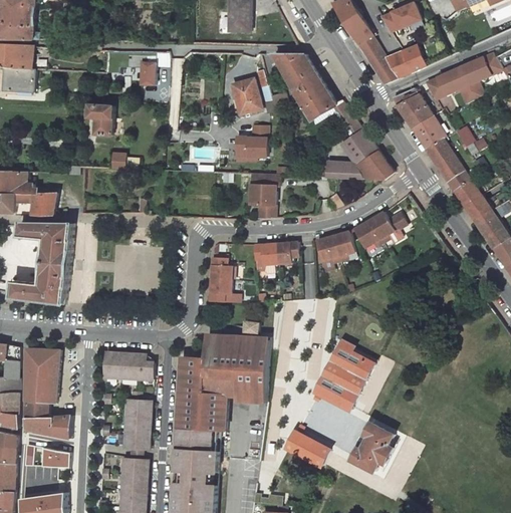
[(0,37),(12,38),(15,0),(0,0),(0,37)]
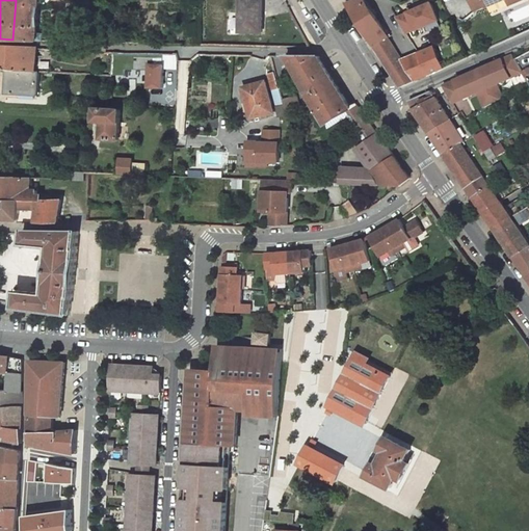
[(20,0),(16,0),(12,40),(35,41),(35,32),(37,0),(20,0)]
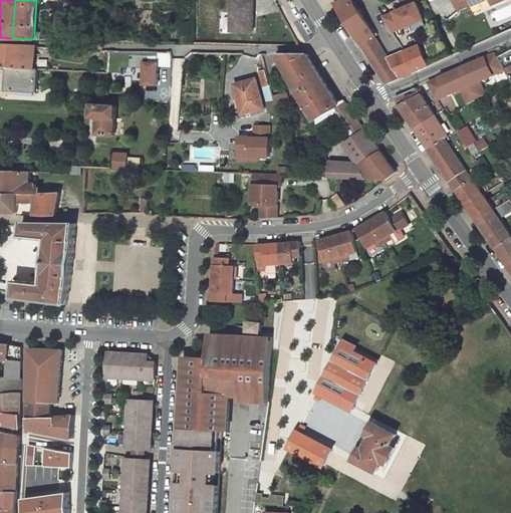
[(249,7),(249,0),(229,0),(229,29),(251,30),(251,7),(249,7)]
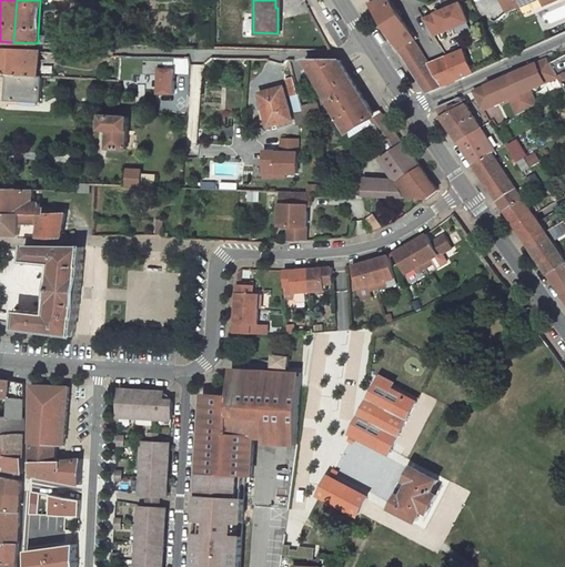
[(373,0),(367,2),(396,48),(412,39),(397,16),(387,0),(373,0)]
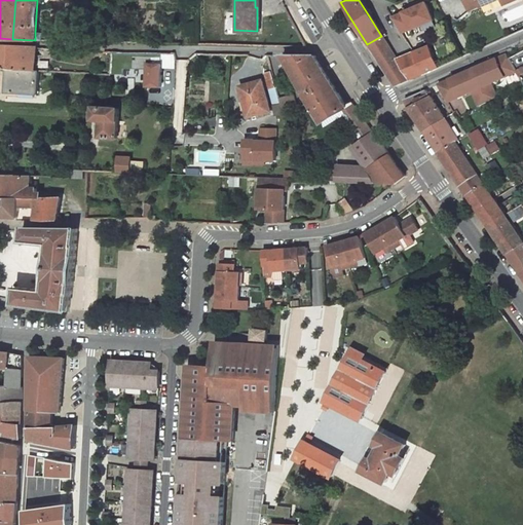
[(462,0),(468,9),(479,4),(480,6),(493,0),(499,0),(500,3),(508,0),(462,0)]
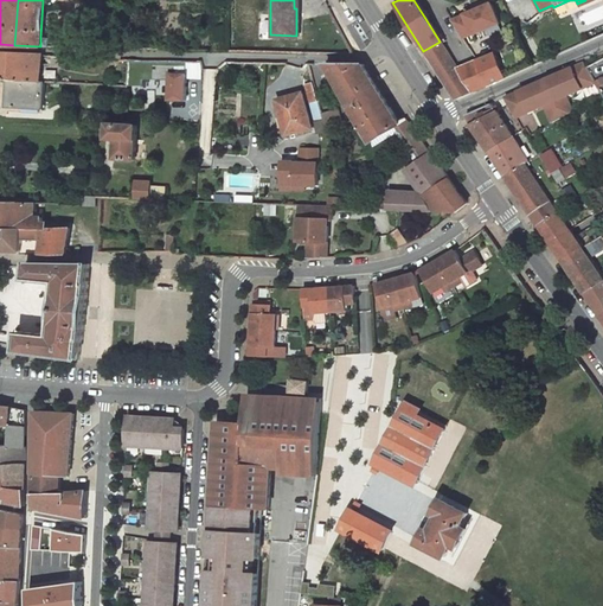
[(463,13),(449,19),(460,38),(496,21),(488,2),(470,10),(467,4),(460,6),(463,13)]
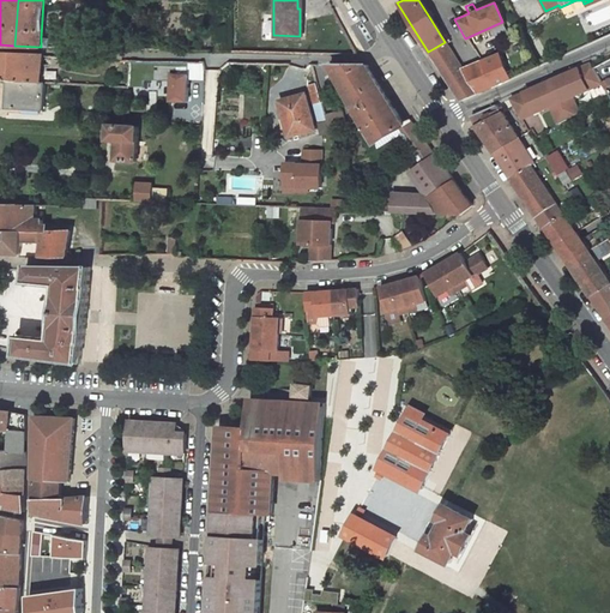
[(230,37),(223,37),(223,42),(212,41),(212,50),(230,50),(230,37)]
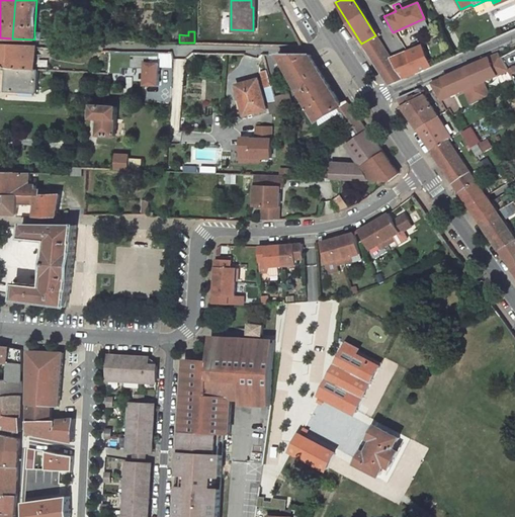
[(375,35),(361,44),(388,84),(402,77),(390,58),(375,35)]
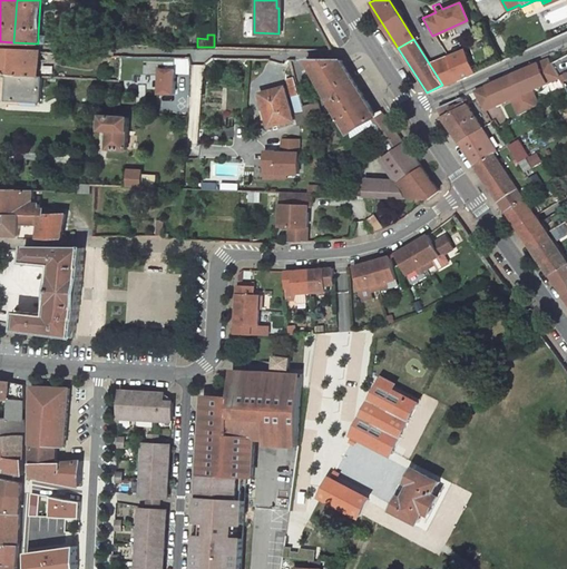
[(36,76),(38,50),(0,48),(0,72),(5,74),(36,76)]
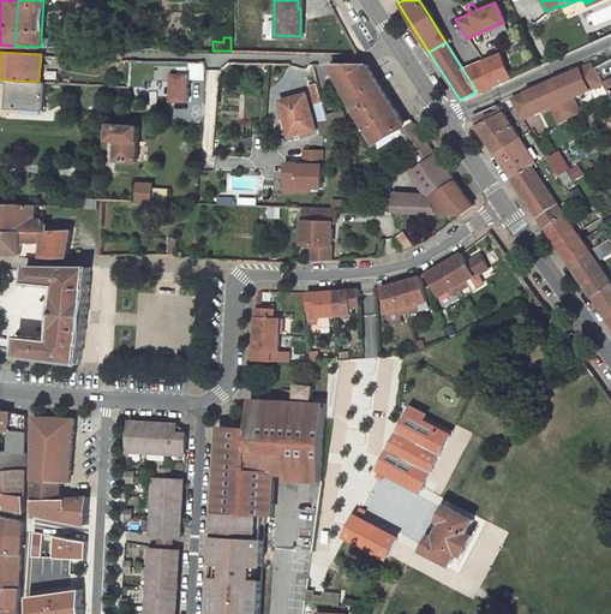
[(509,78),(498,53),(480,60),(481,61),(492,85),(509,78)]
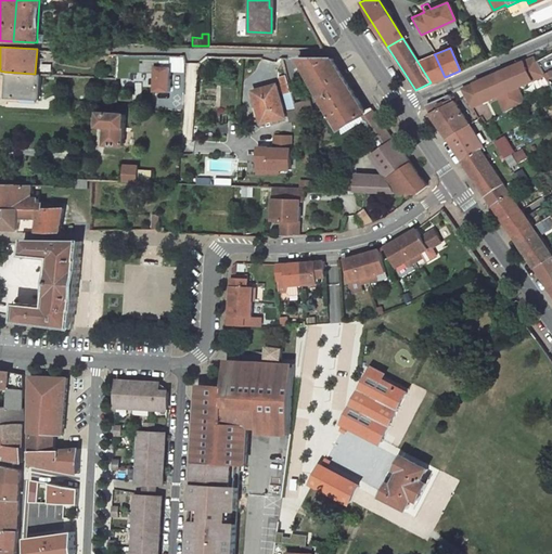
[(434,54),(418,62),(431,82),(445,77),(435,55),(434,54)]
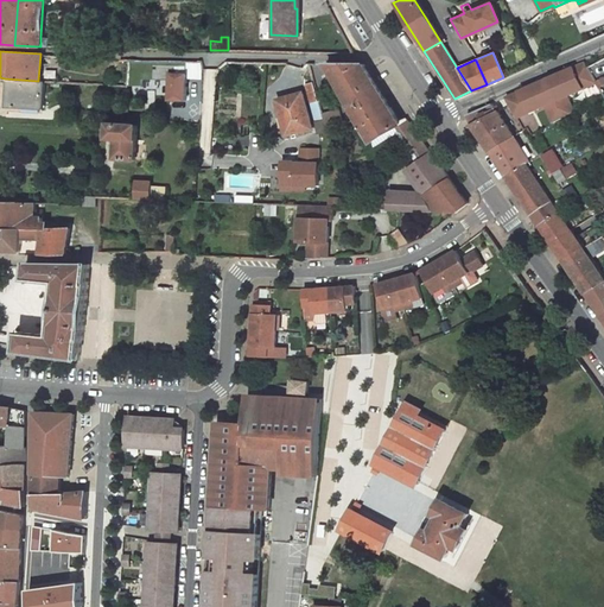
[(361,63),(324,62),(347,101),(374,83),(369,76),(366,78),(362,73),(366,70),(361,63)]
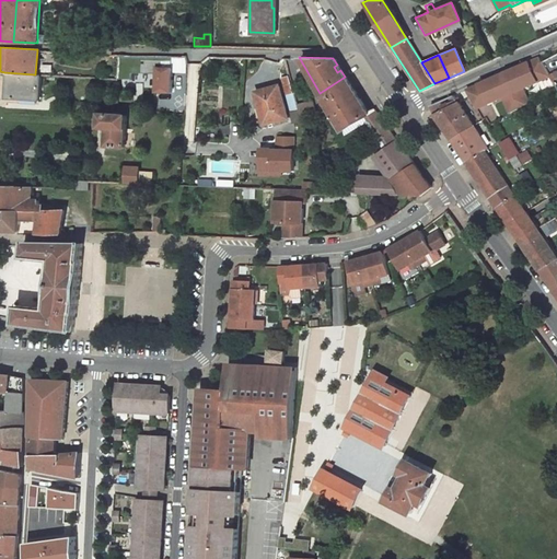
[(463,89),(474,107),(500,96),(508,113),(526,102),(521,88),(547,76),(547,74),(540,61),(537,57),(463,89)]
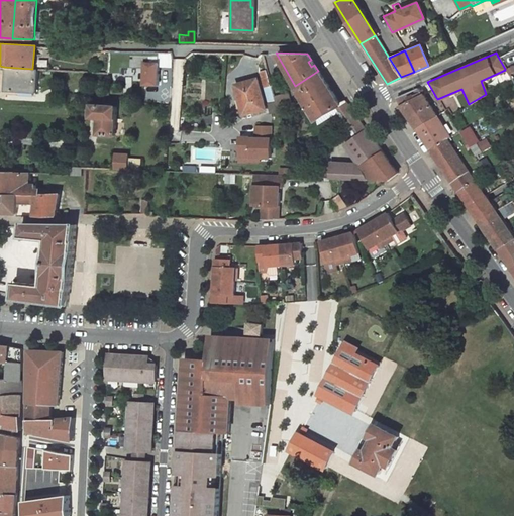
[(511,66),(504,53),(498,57),(505,69),(511,66)]
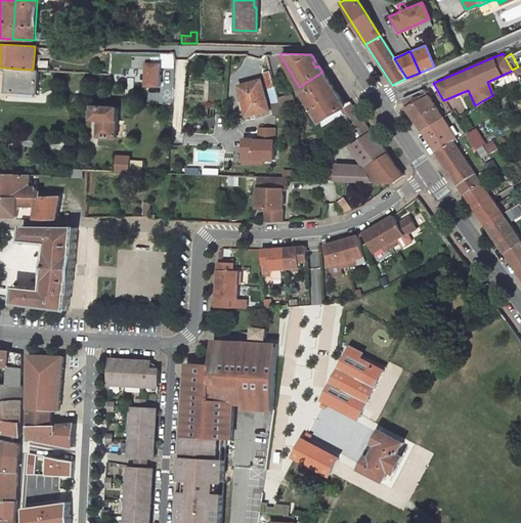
[(147,60),(144,86),(154,87),(152,102),(168,104),(169,91),(160,90),(164,62),(147,60)]
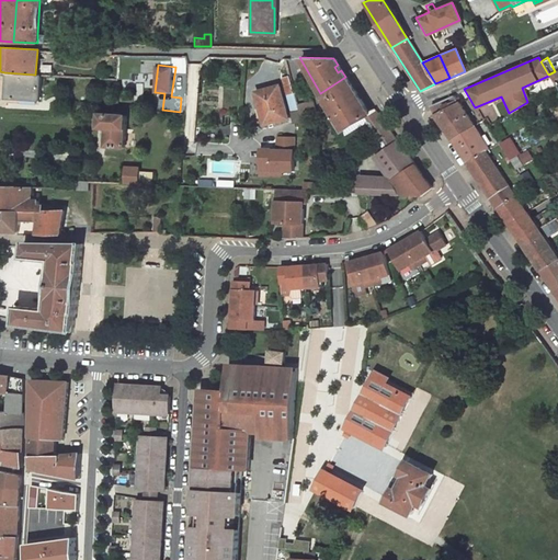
[(37,100),(38,75),(35,75),(4,72),(3,98),(37,100)]
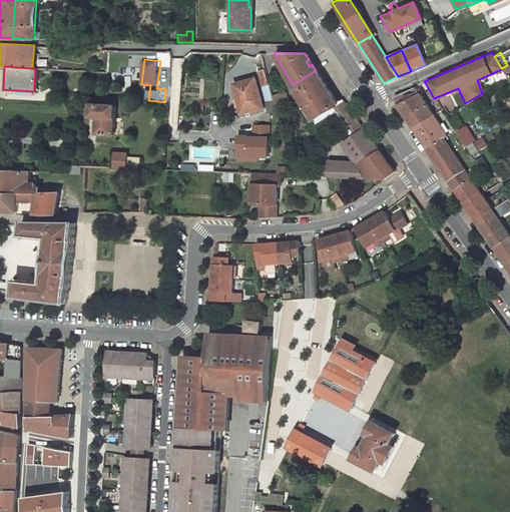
[(267,84),(263,69),(257,70),(261,86),(267,84)]
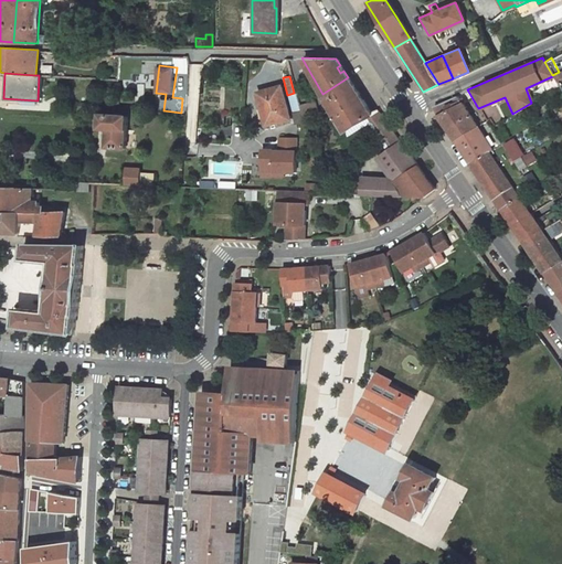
[(348,77),(322,94),(336,117),(338,119),(345,131),(364,119),(369,117),(371,119),(373,120),(384,136),(386,139),(393,134),(375,109),(370,113),(348,77)]
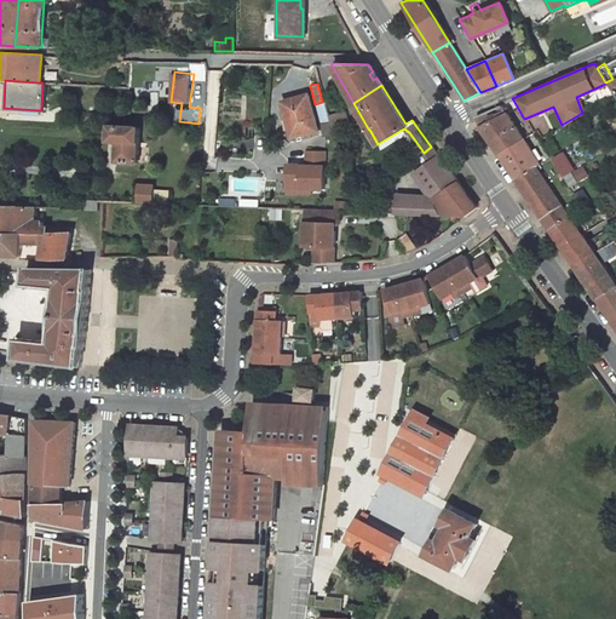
[(317,130),(306,93),(281,101),(291,137),(317,130)]
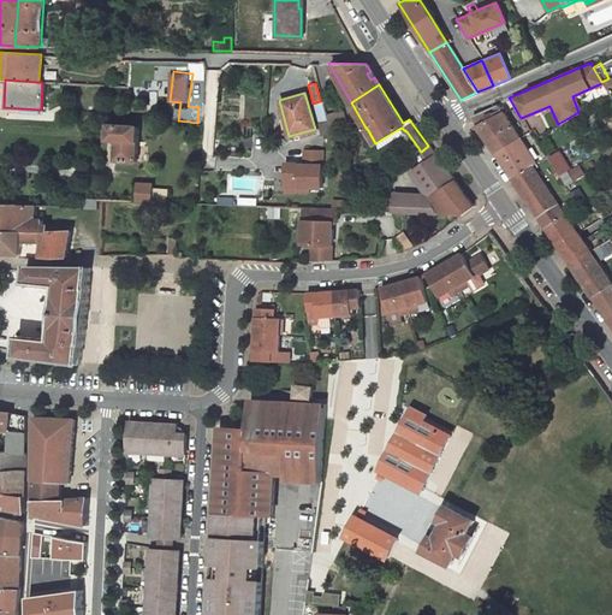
[(501,112),(491,99),(486,101),(467,110),(494,152),(518,136),(501,112)]
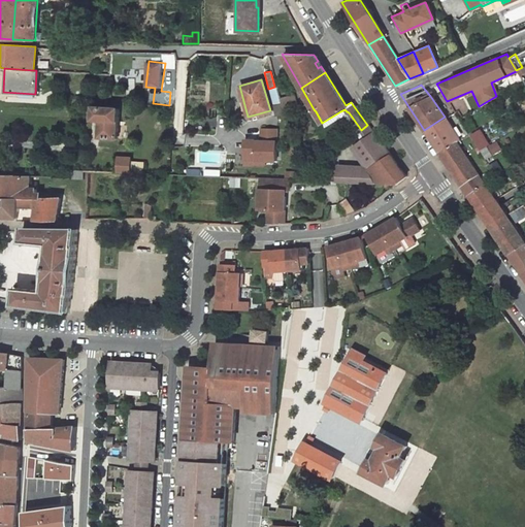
[(277,98),(274,87),(268,89),(272,103),(279,101),(277,98)]
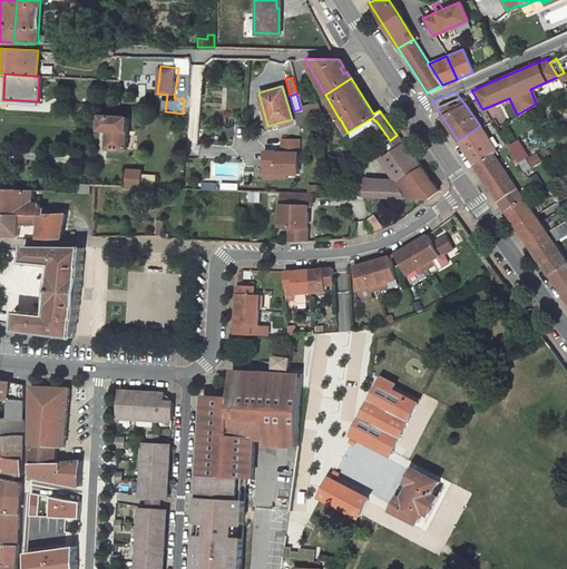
[(316,101),(300,106),(301,109),(301,110),(304,120),(320,116),(316,101)]
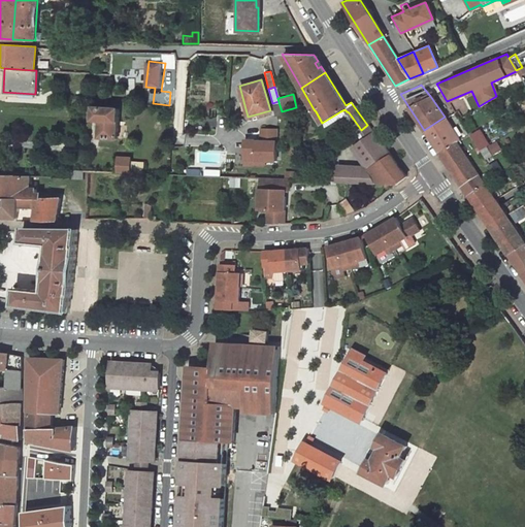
[(282,111),(279,102),(272,104),(275,116),(282,113),(282,111)]
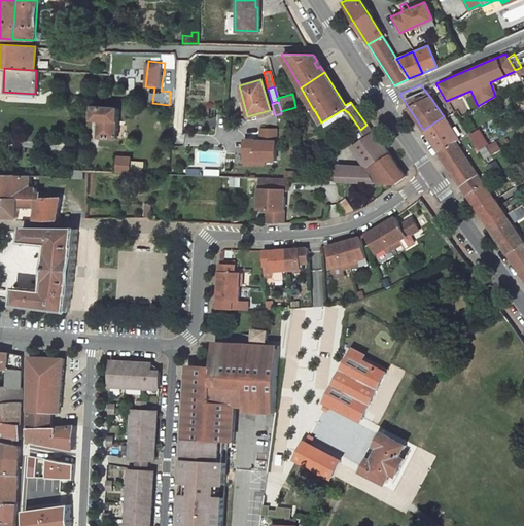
[(114,137),(117,108),(93,106),(92,118),(99,119),(98,136),(114,137)]
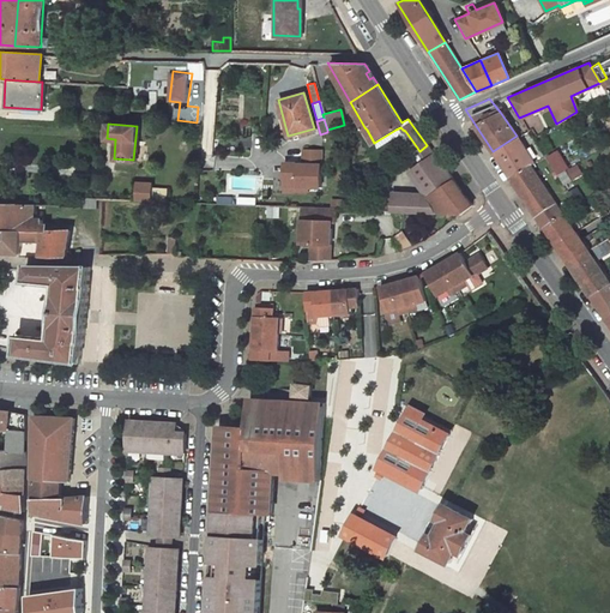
[(417,148),(405,131),(403,130),(400,127),(396,130),(398,134),(411,152),(417,148)]
